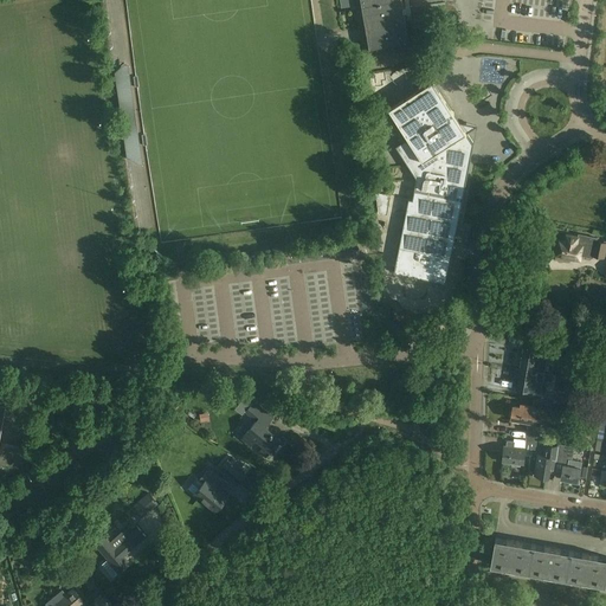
[(385,52),(384,45),(394,44),(395,50),(410,47),(401,0),(360,0),(366,27),(368,26),(371,39),(368,40),(371,55),(385,52)]
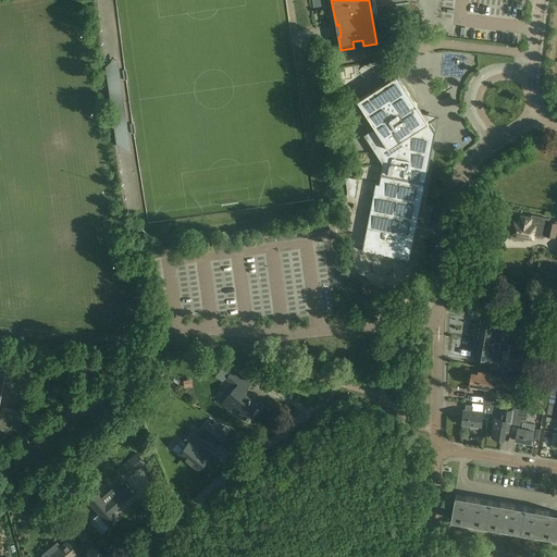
[(398,74),(358,100),(375,127),(363,134),(382,168),(380,183),(375,183),(372,200),(375,201),(370,229),(411,236),(422,201),(435,132),(398,74)]
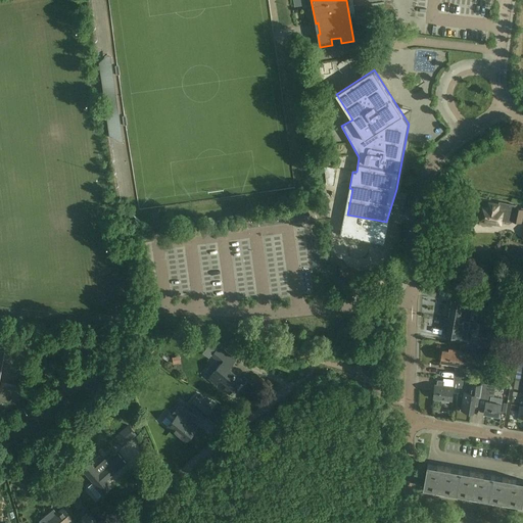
[(337,168),(325,165),(327,184),(334,185),(337,168)]
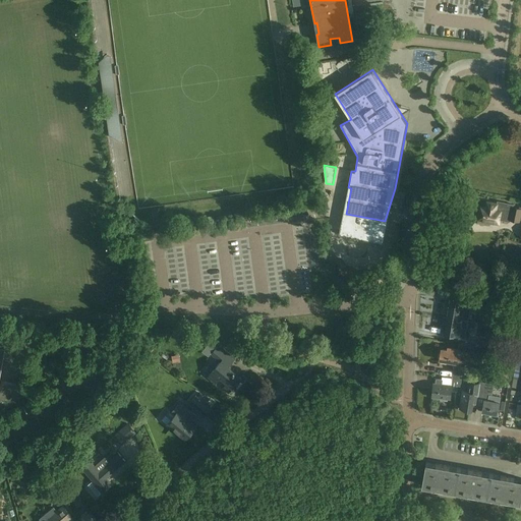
[(509,219),(519,221),(520,210),(520,209),(513,207),(513,205),(498,201),(497,204),(486,201),(485,208),(480,207),(477,219),(499,223),(500,217),(510,219),(509,219)]
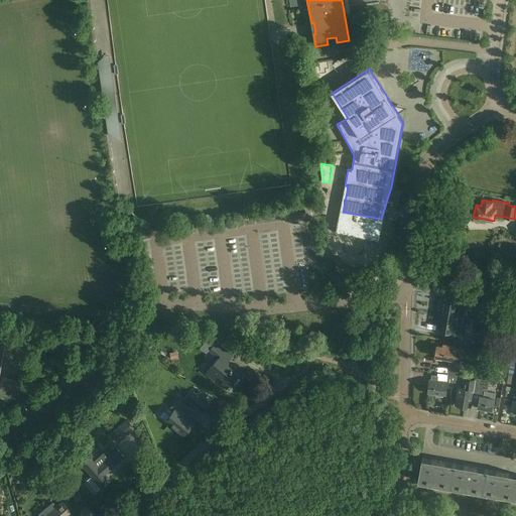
[(467,304),(462,303),(463,298),(457,297),(445,295),(442,313),(454,315),(464,317),(467,304)]
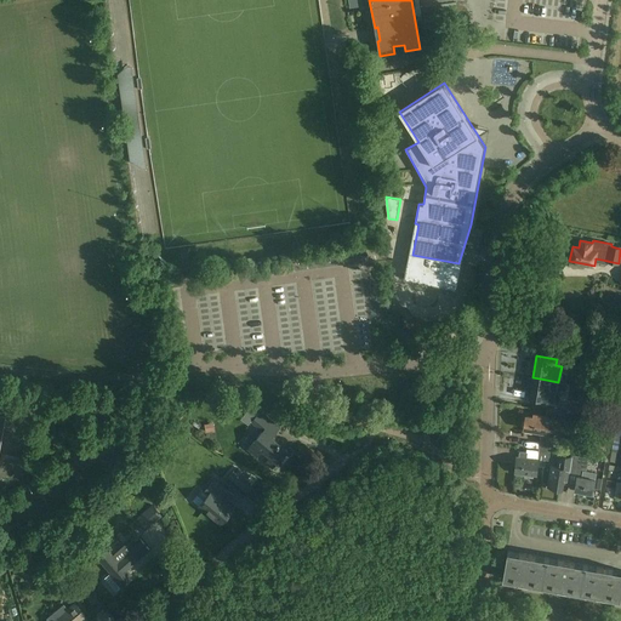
[(594,364),(563,355),(560,363),(592,371),(594,364)]
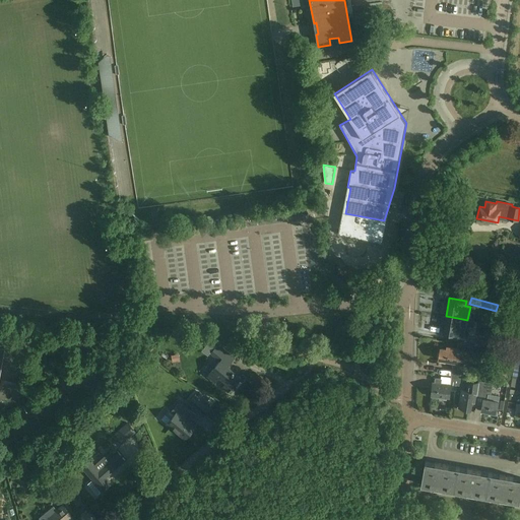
[(467,320),(457,318),(446,316),(446,317),(443,317),(442,323),(445,323),(443,334),(454,336),(454,335),(464,337),(467,320)]
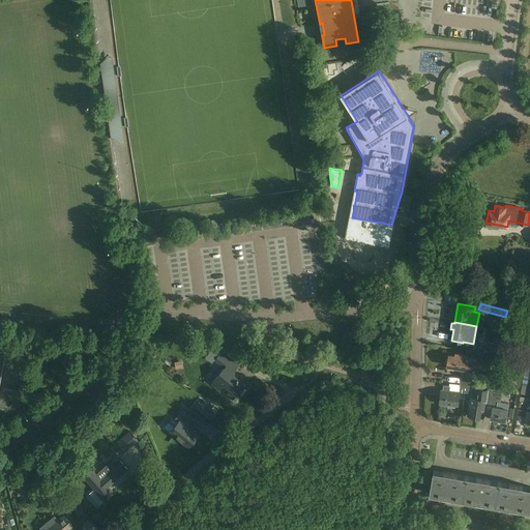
[(509,348),(497,346),(496,353),(508,355),(509,348)]
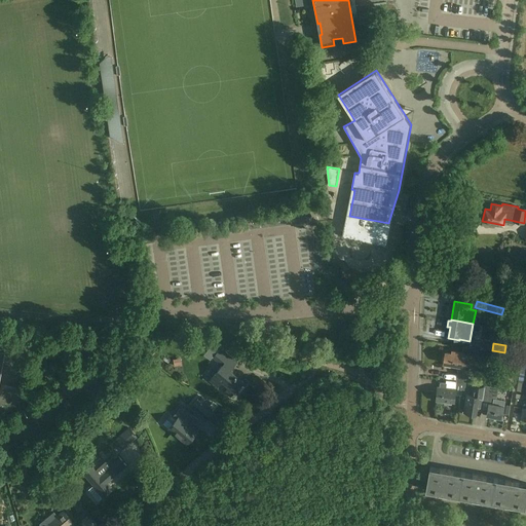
[(451,353),(445,352),(443,364),(468,368),(471,357),(478,359),(480,350),(475,349),(476,348),(463,346),(462,352),(451,350),(451,353)]
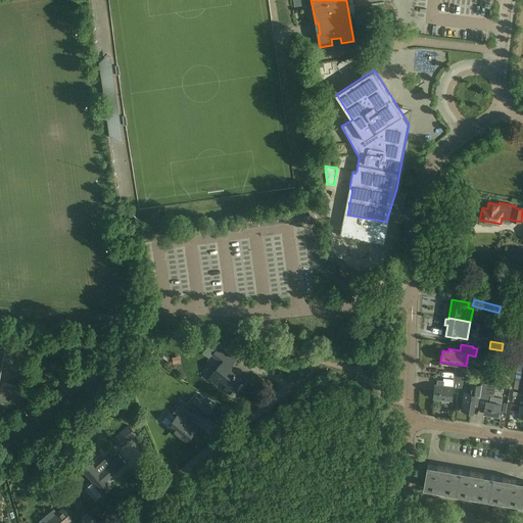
[(222,363),(208,378),(216,384),(221,378),(234,389),(242,380),(229,369),(235,361),(224,351),(225,350),(220,345),(211,355),(222,363)]
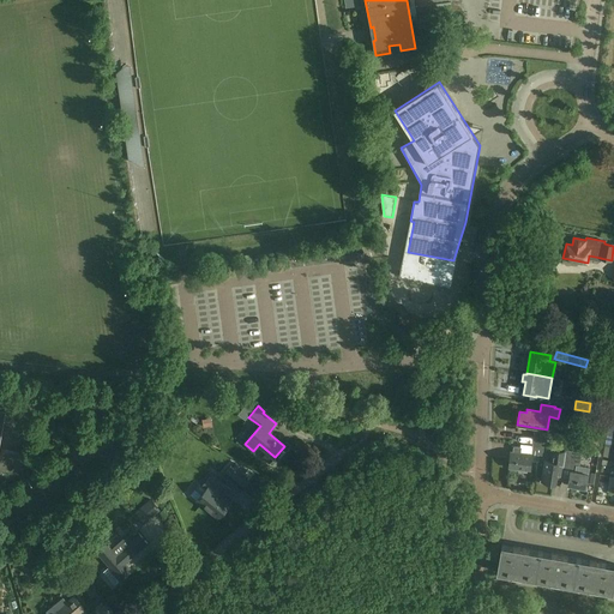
[(210,411),(211,420),(221,419),(220,409),(210,411)]
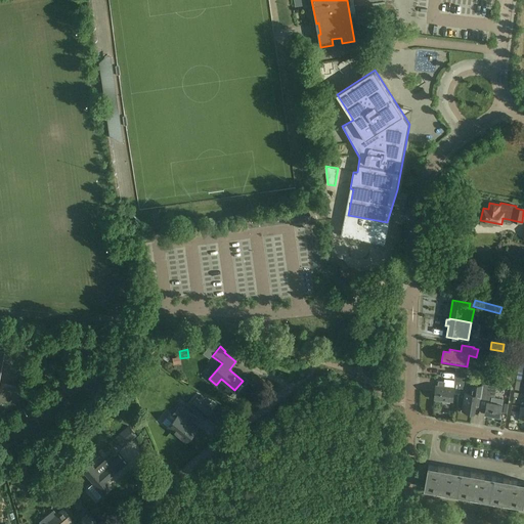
[(456,368),(454,381),(466,382),(468,369),(456,368)]
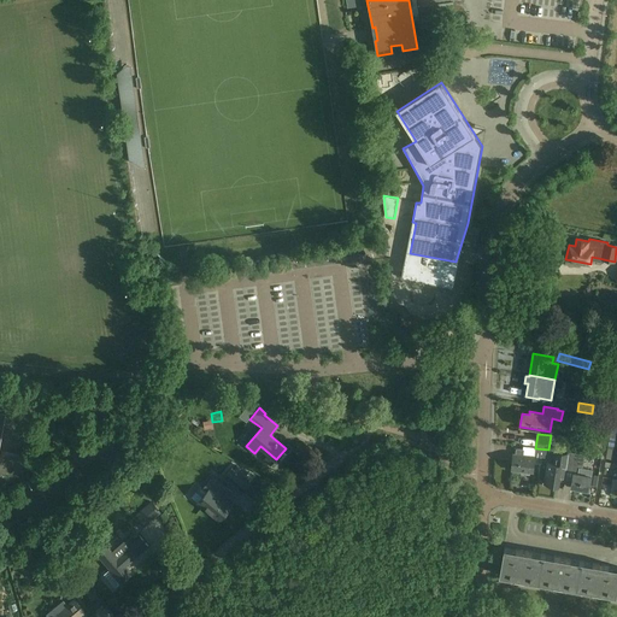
[(516,454),(513,453),(511,470),(522,471),(522,474),(529,475),(529,472),(533,472),(534,463),(540,464),(541,457),(547,458),(548,450),(535,448),(534,456),(523,454),(524,450),(517,448),(516,454)]
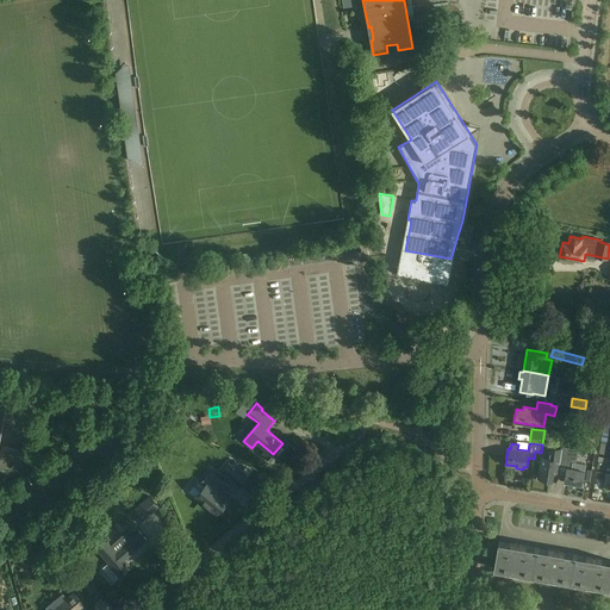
[(561,449),(549,447),(547,458),(541,458),(537,478),(552,480),(552,473),(558,474),(561,449)]
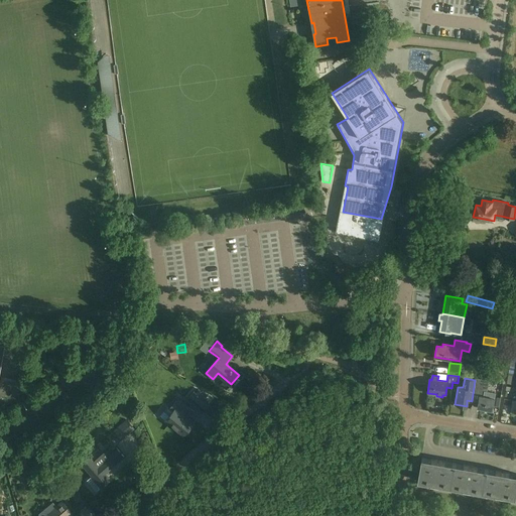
[(495,393),(487,392),(489,380),(476,378),(474,393),(480,393),(477,407),(492,410),(495,393)]
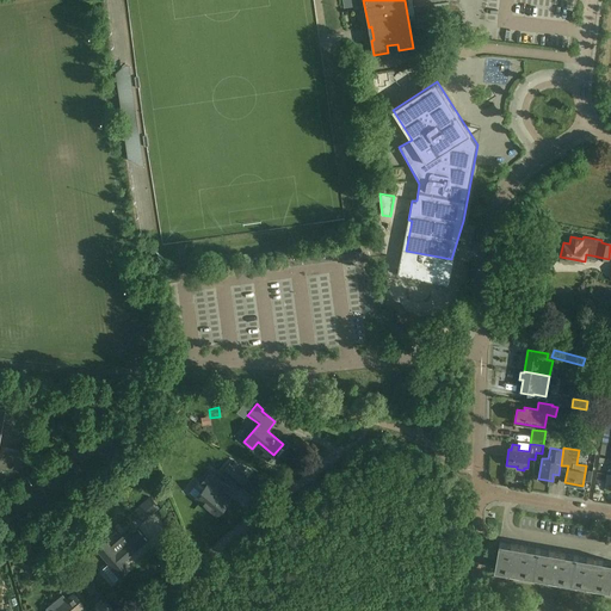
[(248,479),(229,463),(222,473),(240,487),(248,479)]
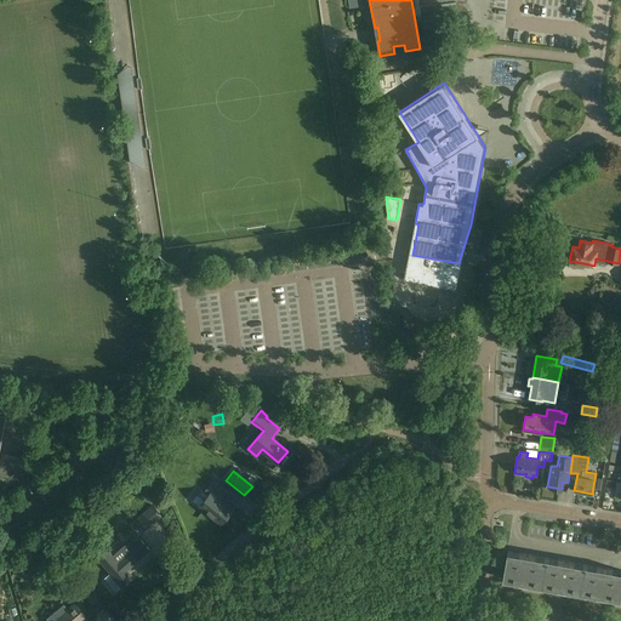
[(220,496),(227,488),(215,478),(204,490),(209,494),(199,506),(221,524),(228,516),(229,517),(234,511),(233,510),(234,508),(220,496)]
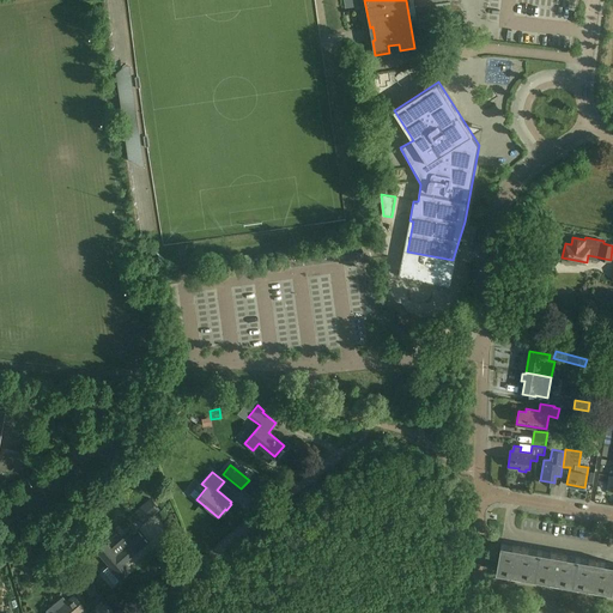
[(150,498),(132,514),(141,526),(159,509),(150,498)]
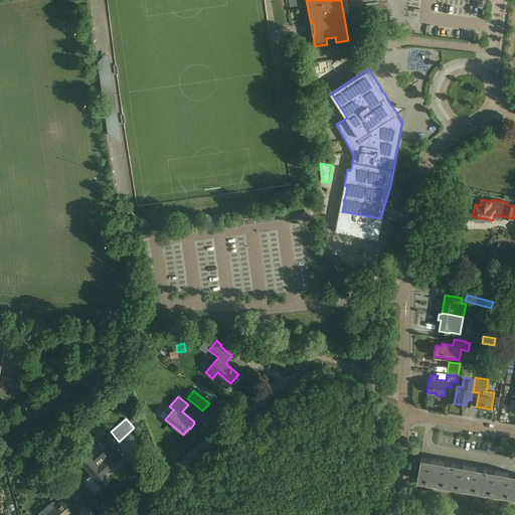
[(93,474),(92,475),(102,486),(111,478),(105,472),(124,455),(116,446),(107,455),(109,457),(99,466),(89,455),(81,462),(93,474)]
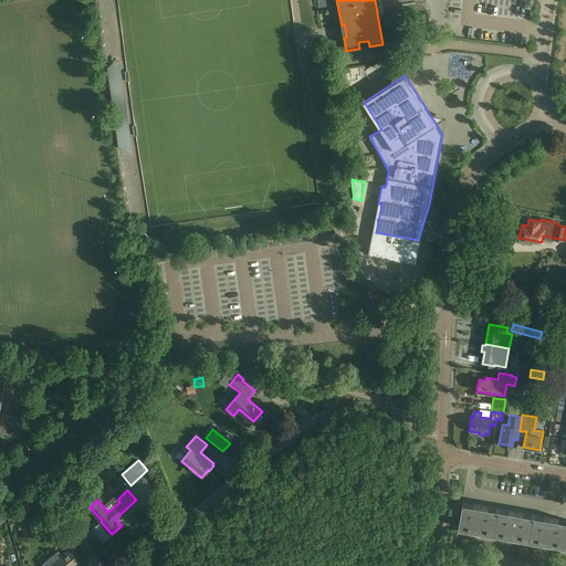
[(66,502),(72,494),(66,491),(62,498),(66,502)]
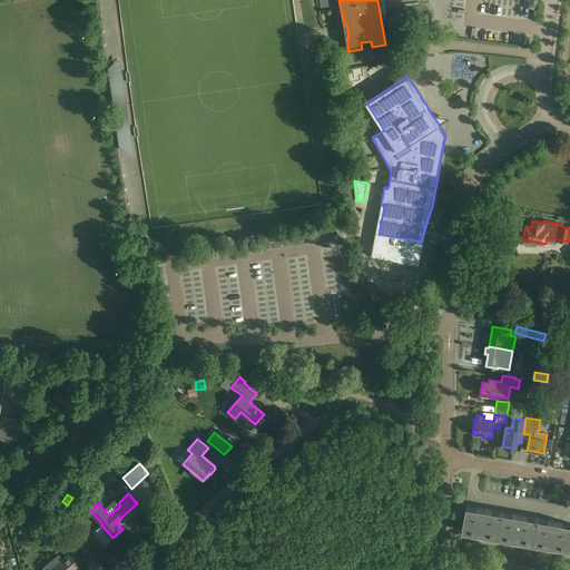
[(465,504),(461,530),(498,537),(502,511),(465,504)]
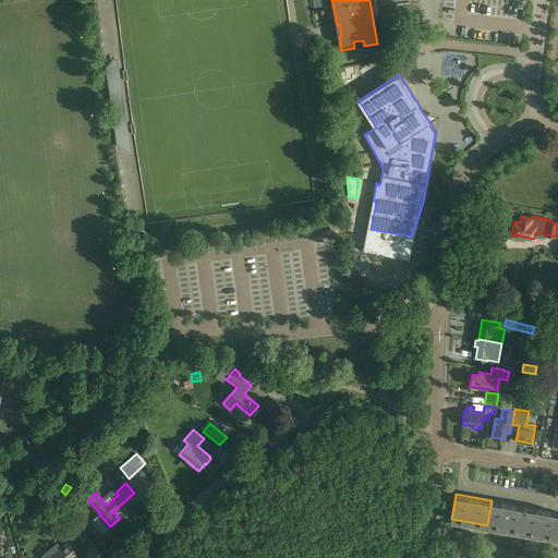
[(526,507),(492,500),(487,525),(522,531),(526,507)]
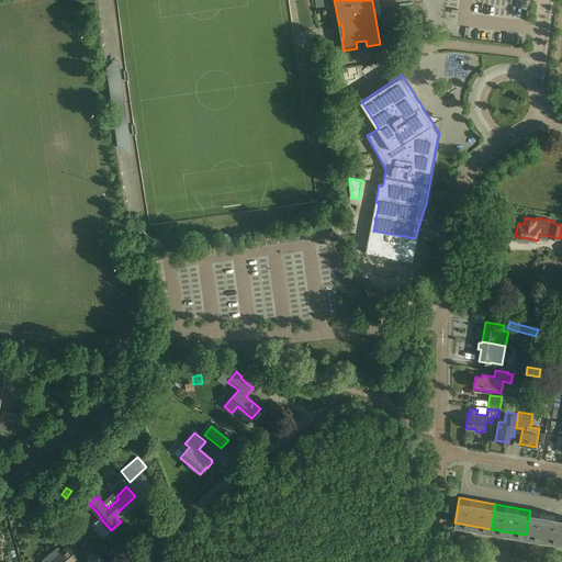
[(561,536),(561,515),(530,510),(526,535),(561,541),(561,536)]
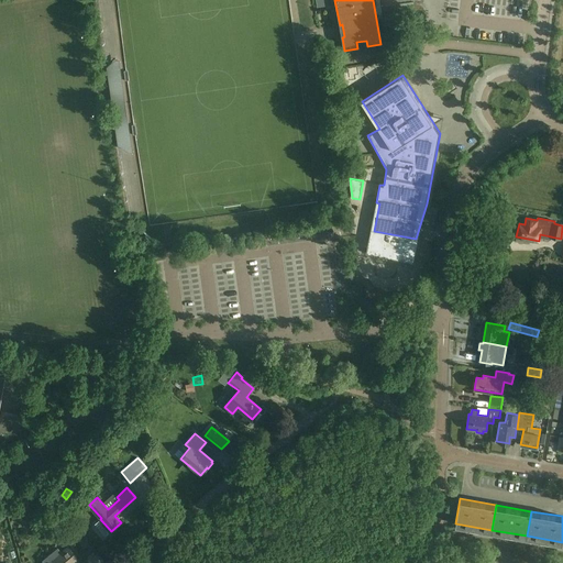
[(80,529),(75,533),(83,544),(88,541),(80,529)]
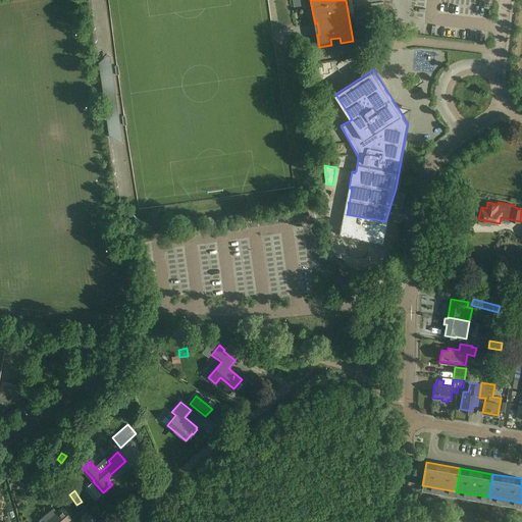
[(68,521),(73,518),(63,506),(57,511),(54,508),(40,519),(42,521),(68,521)]
